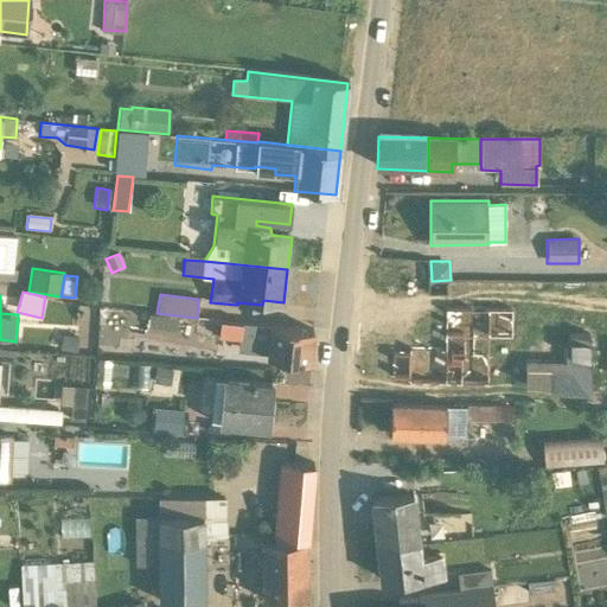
[(176,319),(148,315),(146,327),(174,331),(176,319)]
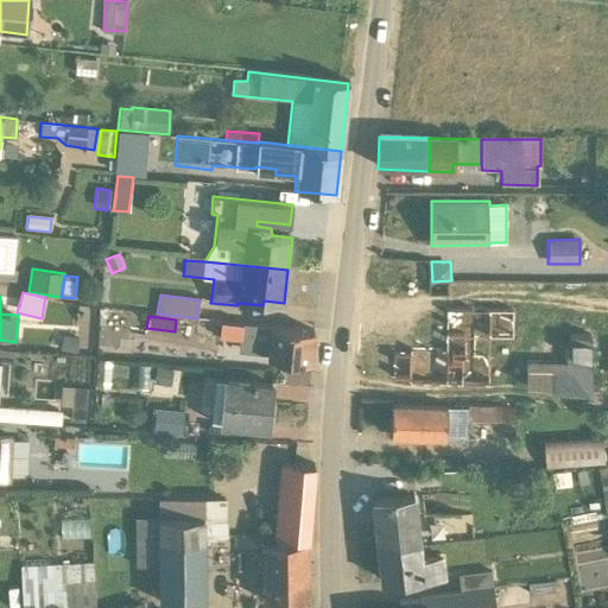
[(312,333),(221,322),(219,340),(239,342),(238,353),(265,355),(265,358),(309,363),(312,333)]
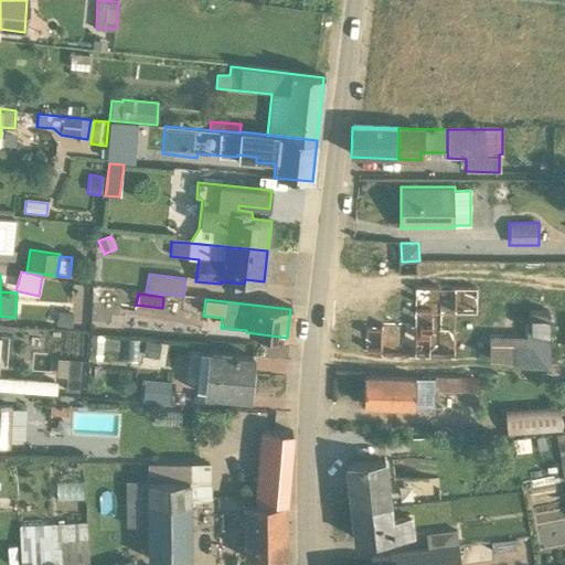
[(382,334),(382,301),(332,300),(332,333),(382,334)]
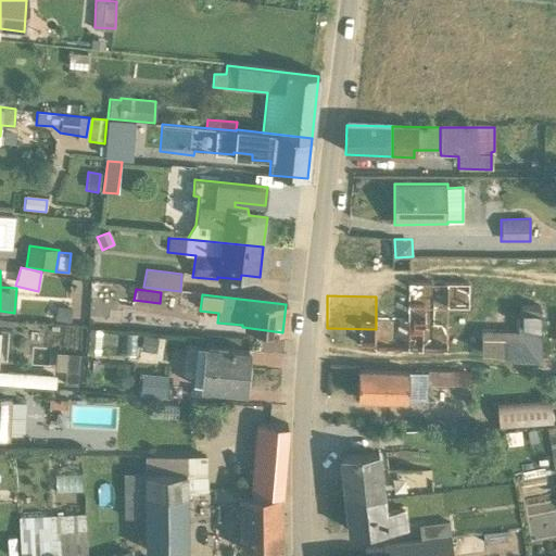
[(57,307),(54,320),(70,323),(72,310),(57,307)]
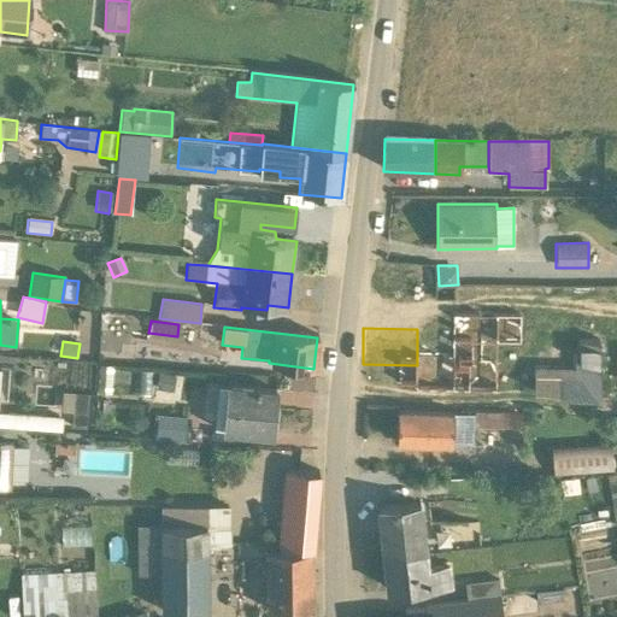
[(112,365),(99,365),(98,393),(111,394),(112,365)]
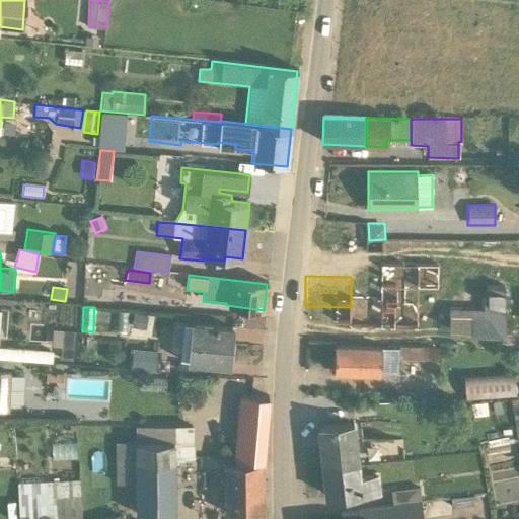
[(130,326),(144,329),(147,316),(133,313),(130,326)]
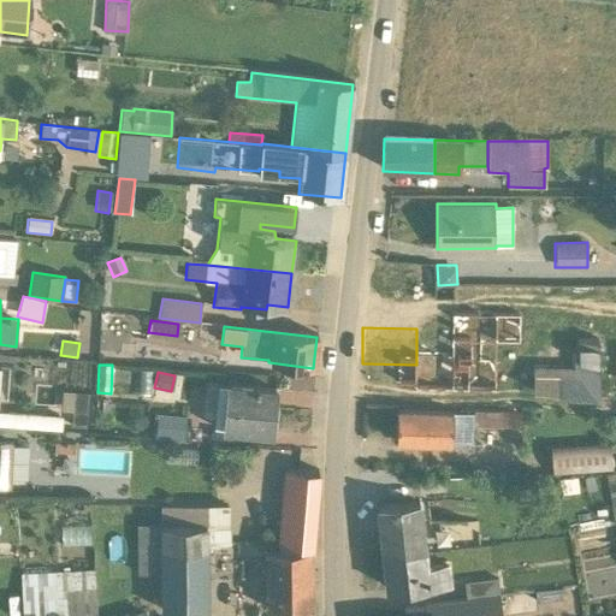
[(218,385),(213,426),(221,428),(221,431),(272,436),(278,388),(277,388),(226,381),(225,386),(218,385)]
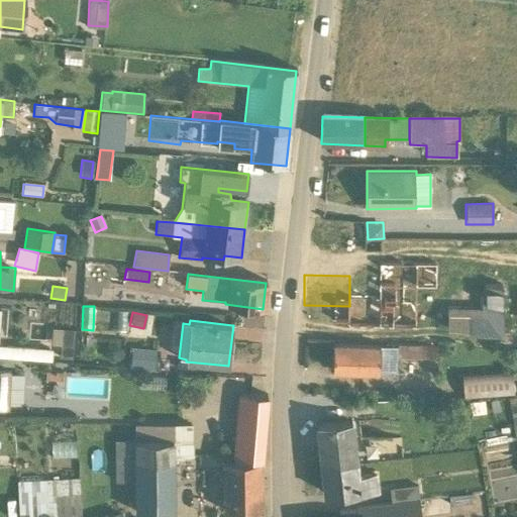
[(60,357),(72,358),(74,330),(53,329),(50,344),(61,345),(60,357)]
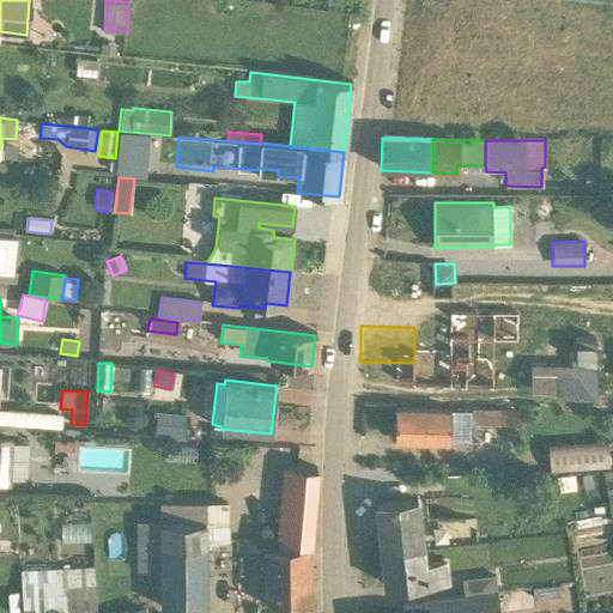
[(521,425),(522,410),(471,408),(471,411),(450,411),(449,408),(395,407),(393,442),(448,443),(449,441),(469,442),(472,425),(521,425)]
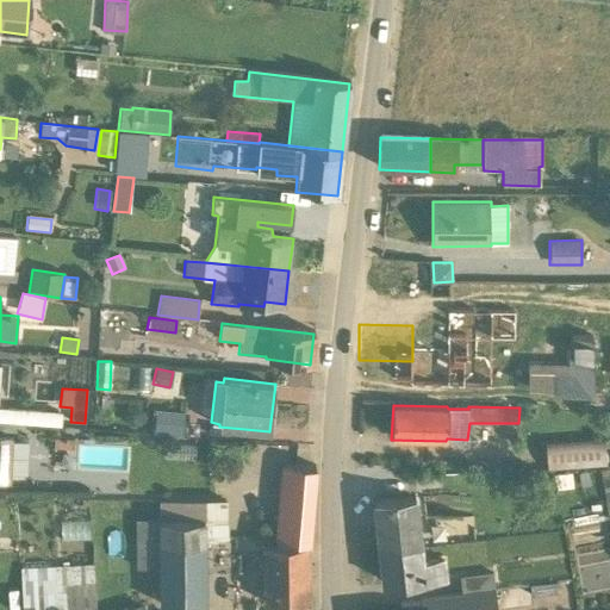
[(62,411),(0,406),(0,419),(61,425),(62,411)]
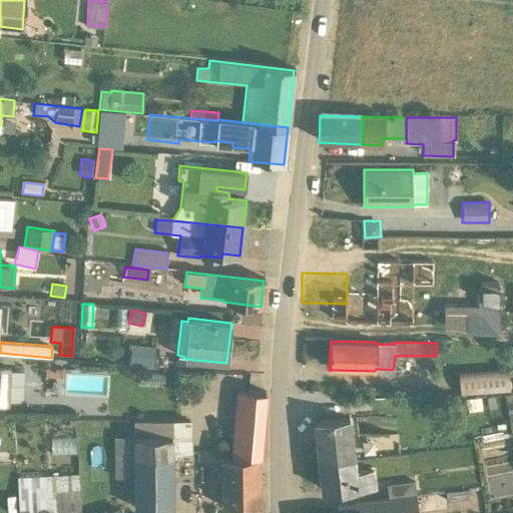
[(155,347),(129,345),(128,364),(153,366),(155,347)]
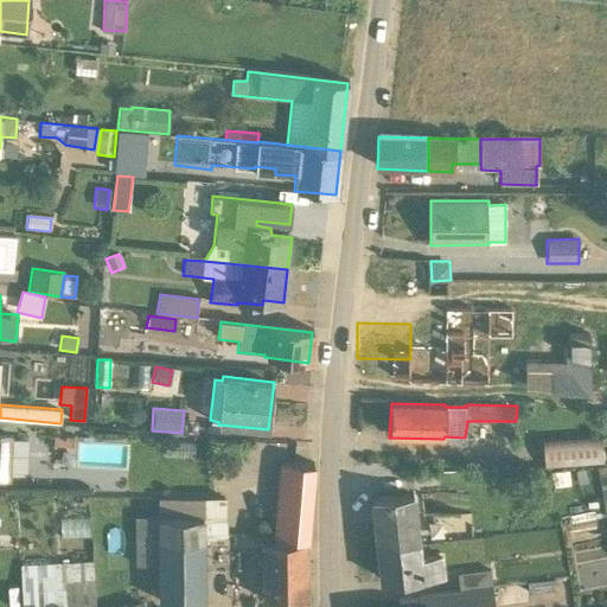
[(604,430),(543,433),(544,458),(605,455),(604,430)]
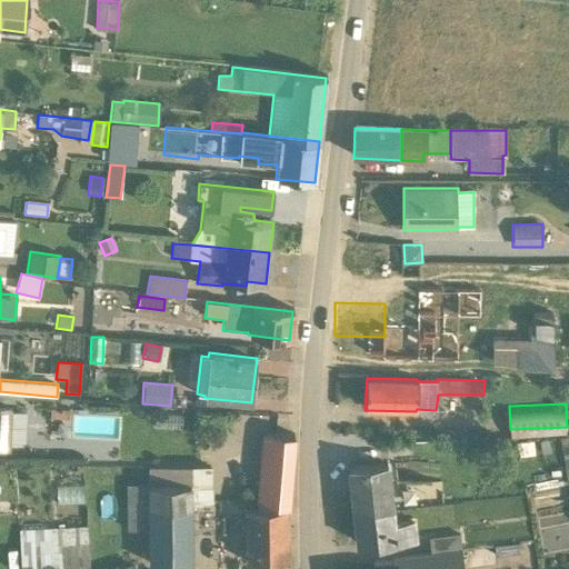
[(0,407),(0,447),(9,448),(9,441),(25,442),(26,412),(11,412),(11,409),(0,407)]
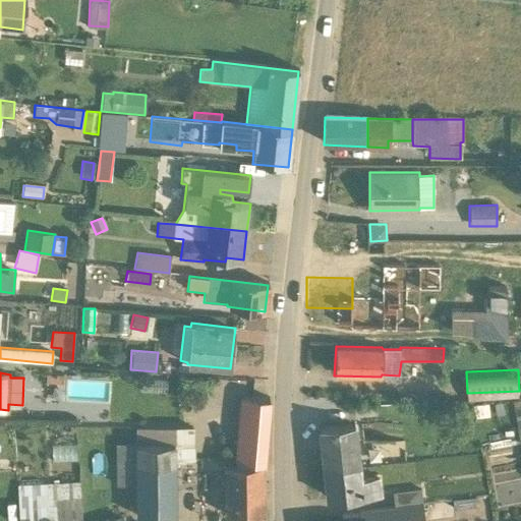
[(166,380),(142,378),(141,391),(166,393),(166,380)]
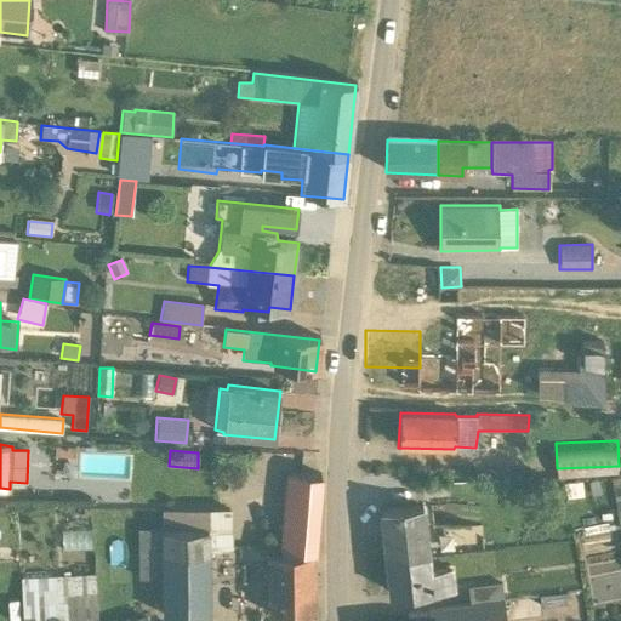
[(286,473),(279,552),(312,552),(319,476),(286,473)]
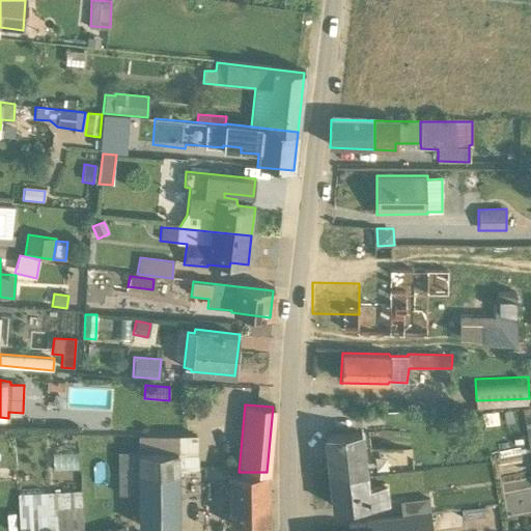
[(362,432),(323,437),(328,473),(366,469),(362,432)]
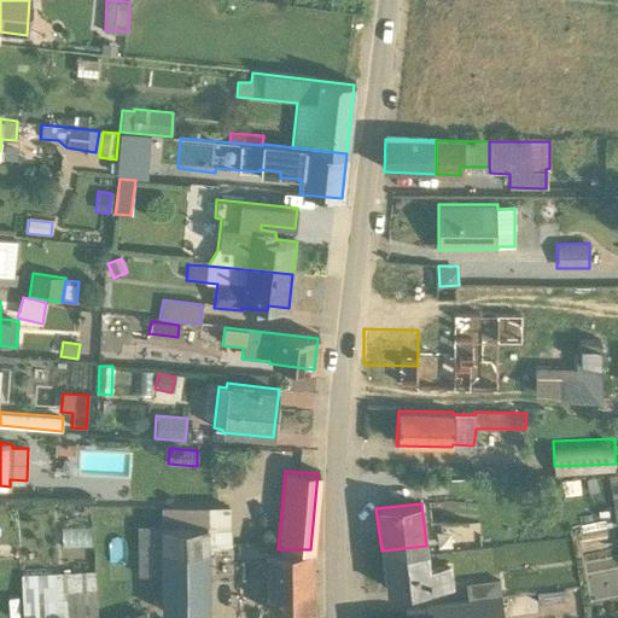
[(208,608),(207,505),(163,505),(159,506),(159,525),(159,575),(161,610),(208,608)]
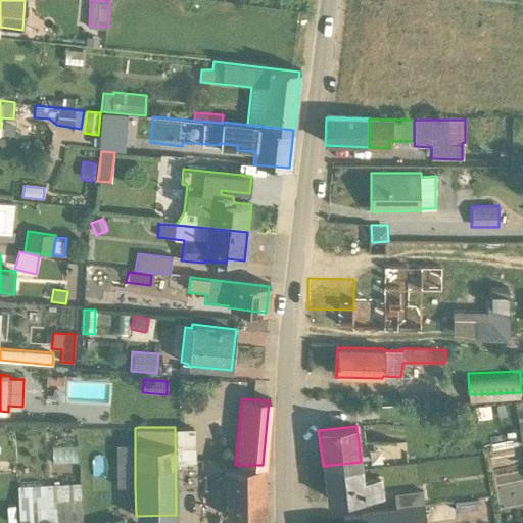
[(194,427),(175,427),(176,461),(176,462),(195,463),(194,427)]
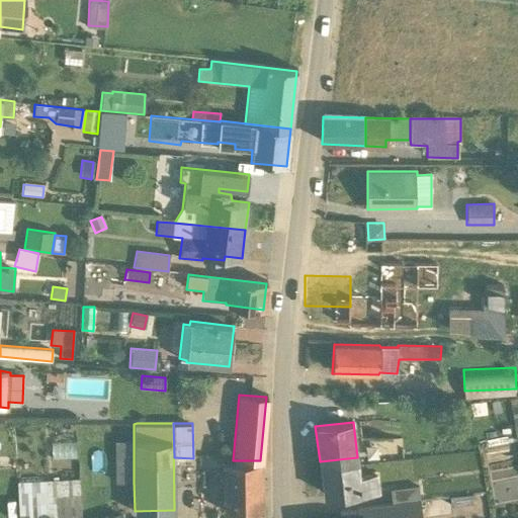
[(76,455),(75,440),(54,441),(55,456),(76,455)]
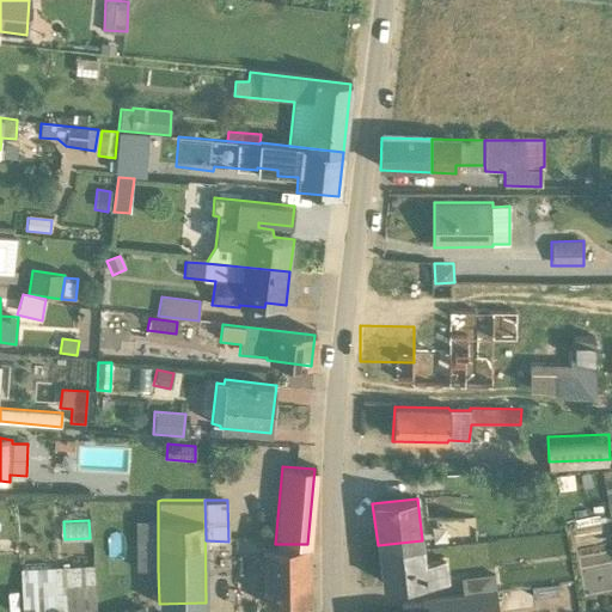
[(136,569),(158,569),(158,520),(135,520),(135,568),(136,569)]
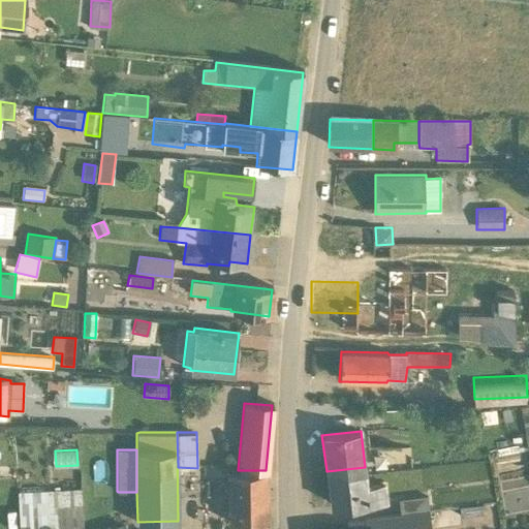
[(365,467),(327,471),(331,504),(386,499),(384,479),(367,481),(365,467)]
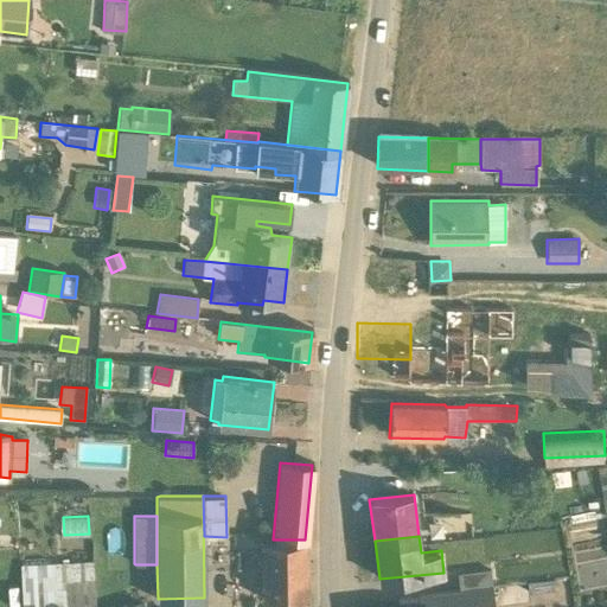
[(305,540),(263,540),(264,600),(306,600),(305,540)]
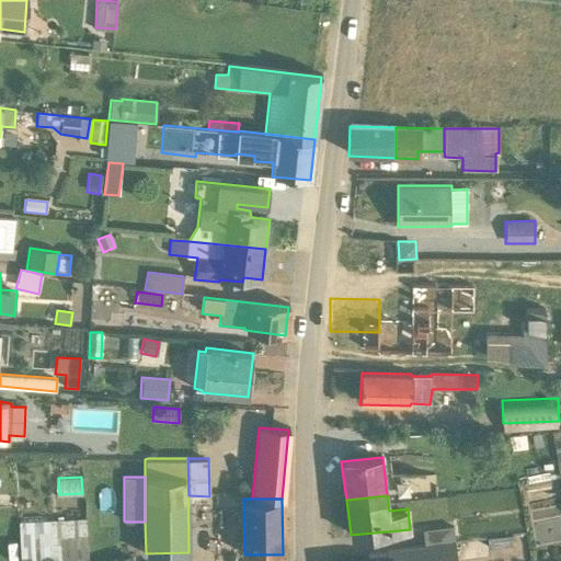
[(88,560),(86,519),(19,521),(21,560),(88,560)]
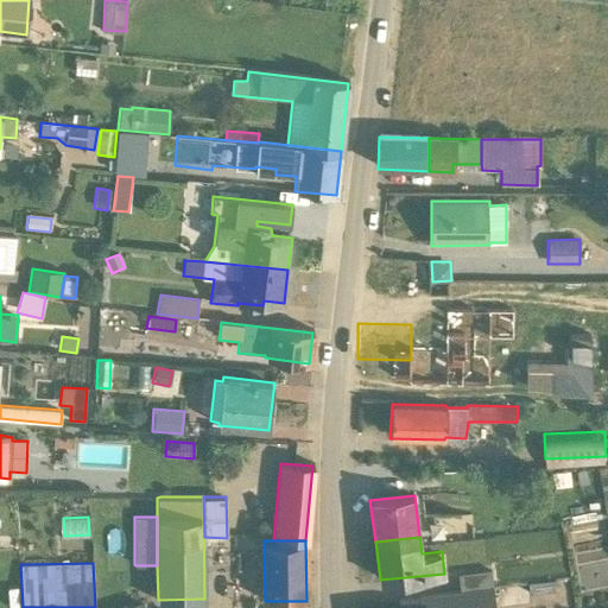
[(457,569),(458,586),(492,582),(489,565),(457,569)]
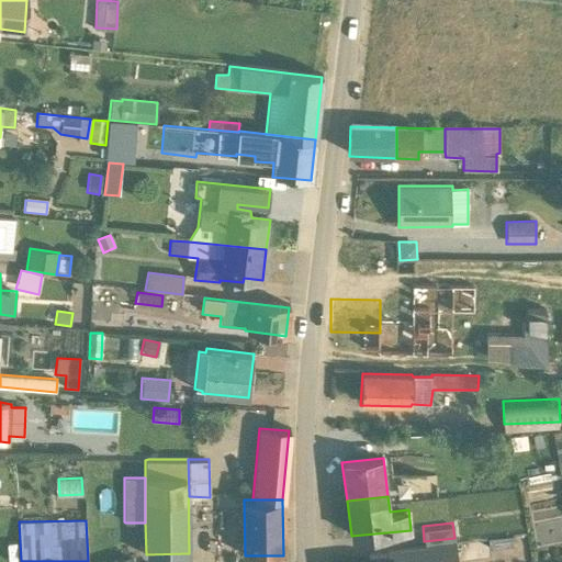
[(441,561),(442,557),(457,555),(454,538),(368,549),(368,559),(351,561),(441,561)]
